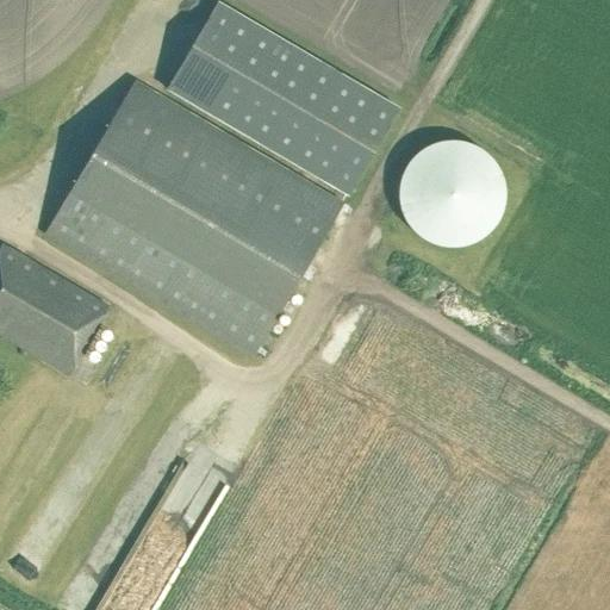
[(347,197),(399,109),(218,2),(166,91),(347,197)]
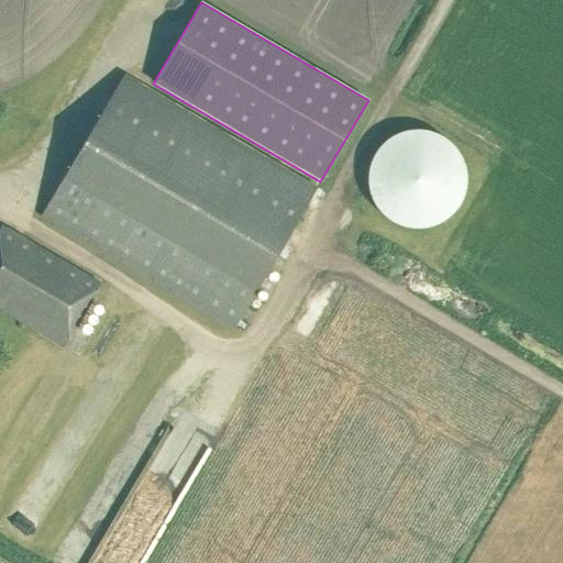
[(233,330),(317,188),(122,74),(39,217),(233,330)]
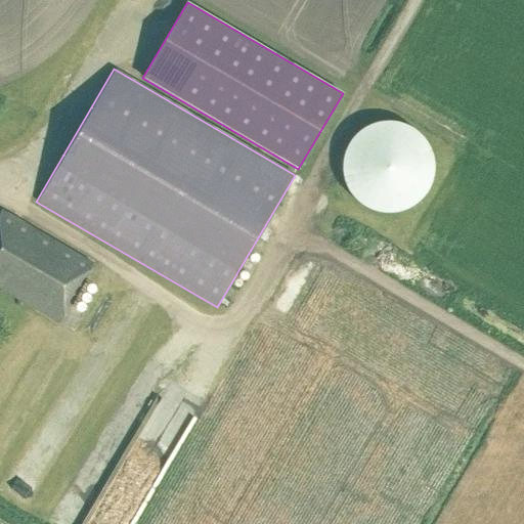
[(347,188),(357,201),(370,210),(387,213),(403,211),(418,203),(429,190),(435,175),(436,161),(432,146),(424,134),(412,125),(398,119),(384,119),(369,122),(357,130),(347,141),(342,156),(342,172),(347,188)]
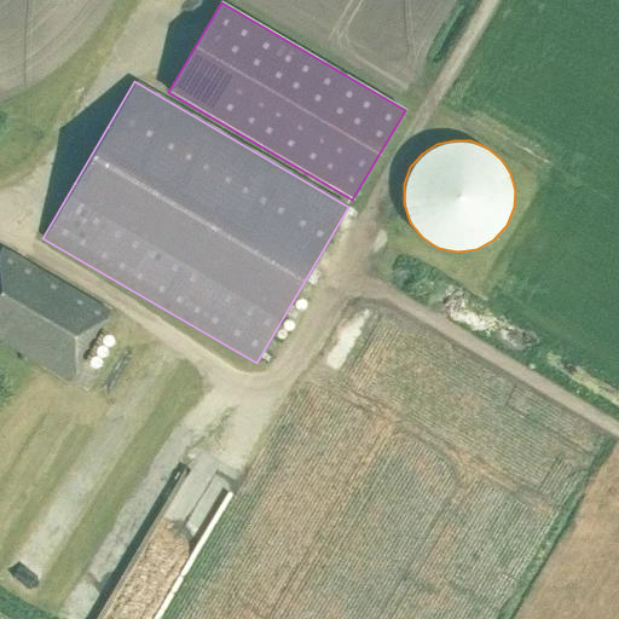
[(109,311),(1,248),(0,249),(0,340),(69,381),(109,311)]
